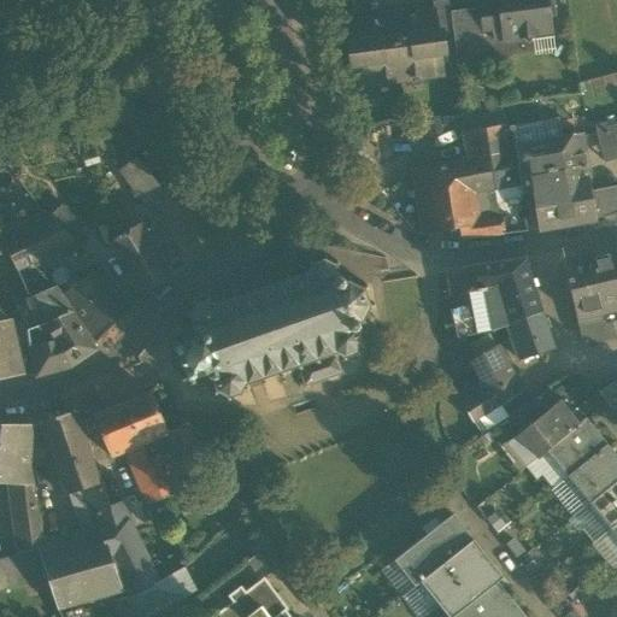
[(252,0),(238,3),(239,12),(253,11),(252,0)]
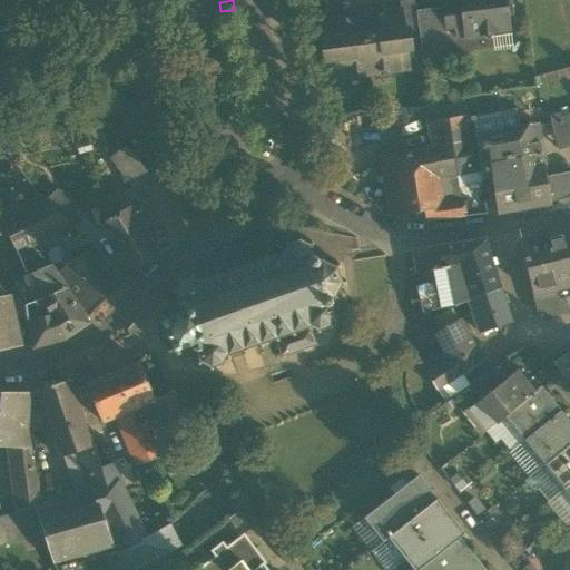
[(410,32),(419,31),(415,11),(413,0),(411,0),(399,2),(400,10),(402,10),(404,32),(410,32)]
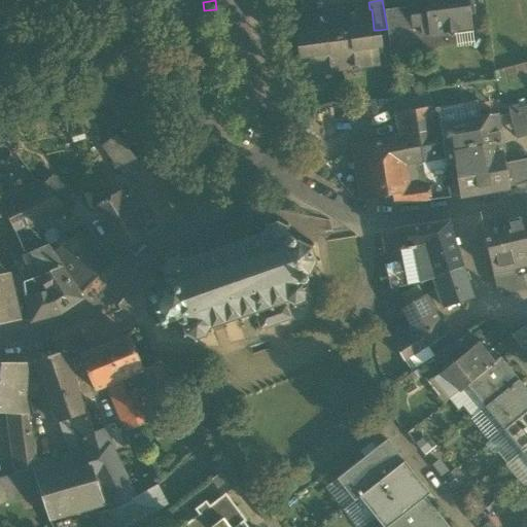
[(445,32),(451,37),(456,31),(468,29),(466,14),(473,13),(471,0),(426,0),(427,4),(420,5),(423,24),(430,23),(431,34),(445,32)]
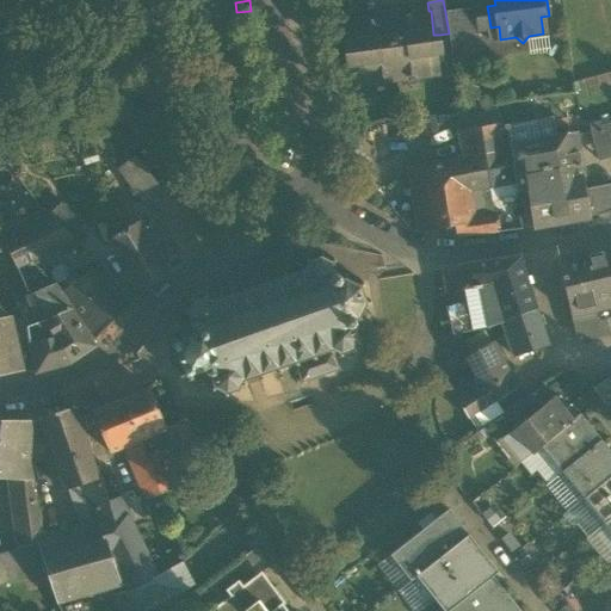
[(487,6),(474,7),(476,29),(491,28),(487,6)]
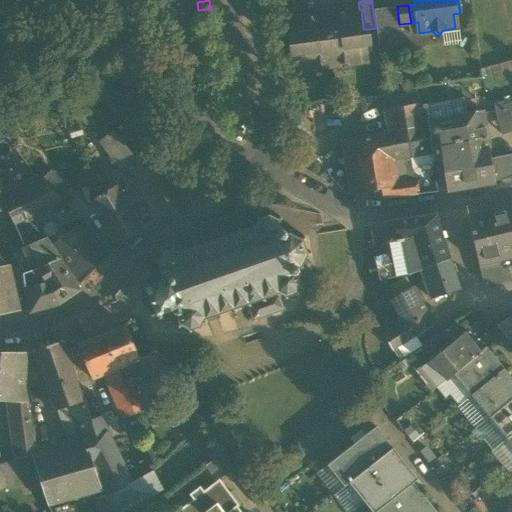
[(397,6),(373,10),(376,28),(378,45),(402,42),(399,24),(397,6)]
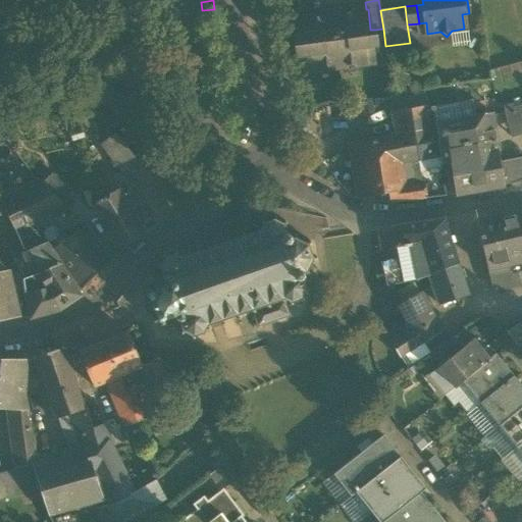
[(366,9),(331,14),(338,67),(375,62),(373,54),(372,44),(377,43),(375,30),(370,30),(368,9),(366,9)]
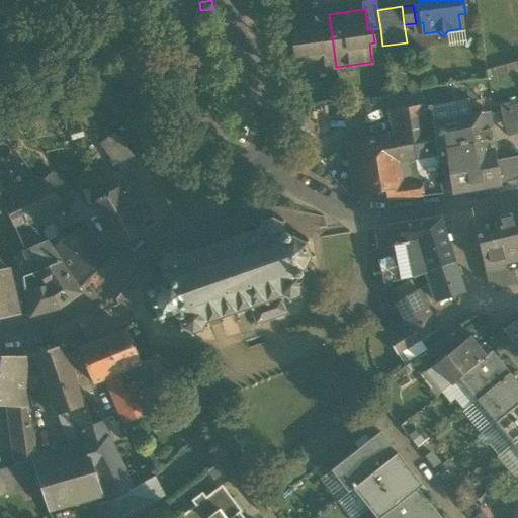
[(299,72),(336,67),(329,14),(292,19),(295,37),(290,38),(292,54),(297,53),(298,63),(299,72)]
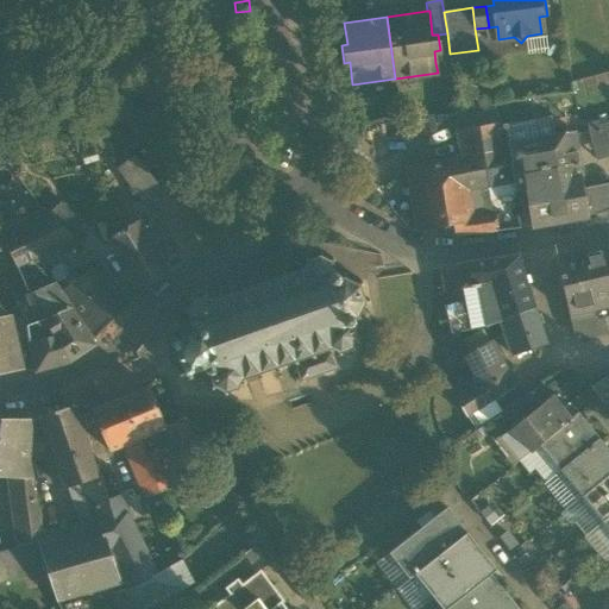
[(552,117),(532,120),(535,139),(548,137),(554,136),(552,117)]
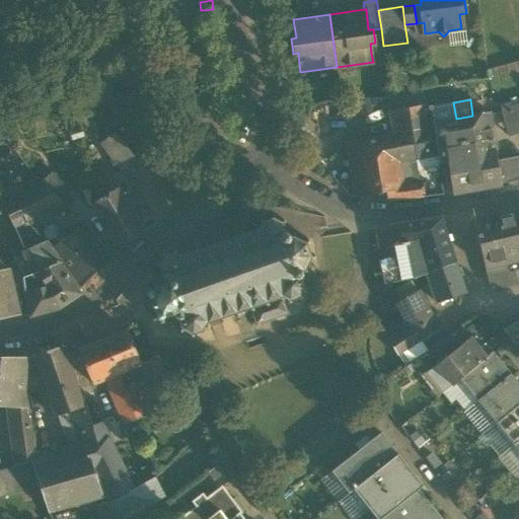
[(453,102),(428,106),(433,123),(456,119),(453,102)]
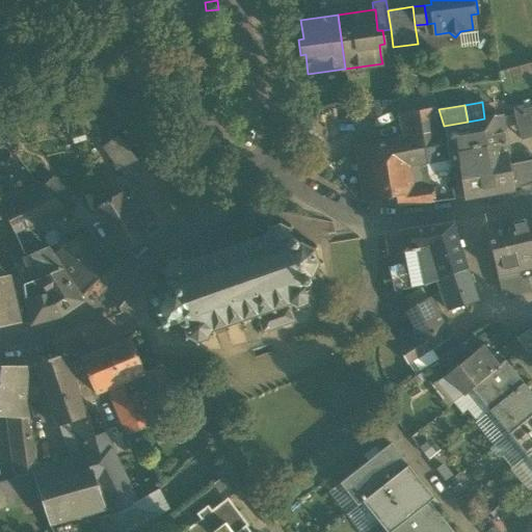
[(402,129),(403,137),(405,137),(445,130),(444,126),(439,109),(439,107),(399,114),(402,129)]
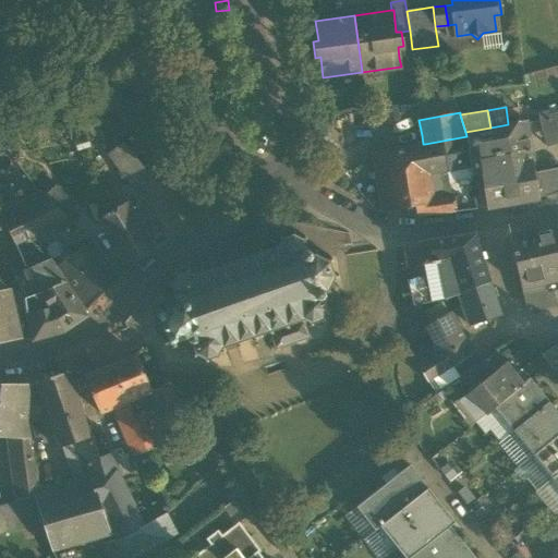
[(541,120),(543,133),(554,131),(550,119),(541,120)]
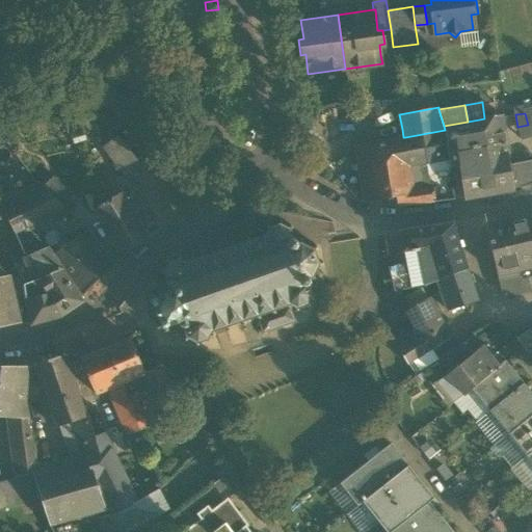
[(459,165),(464,197),(512,189),(509,170),(510,170),(509,164),(508,155),(502,115),(484,118),(479,120),(485,158),(458,163),(459,165)]
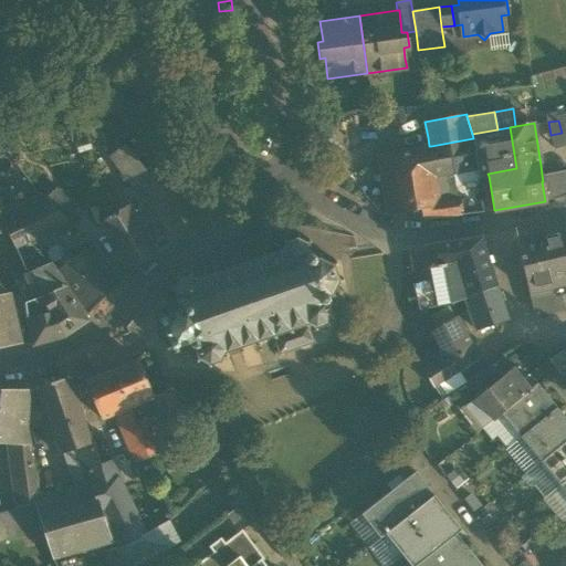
[(479,177),(479,178),(489,176),(488,174),(516,168),(510,127),(498,129),(472,134),(473,138),(474,138),(479,177)]
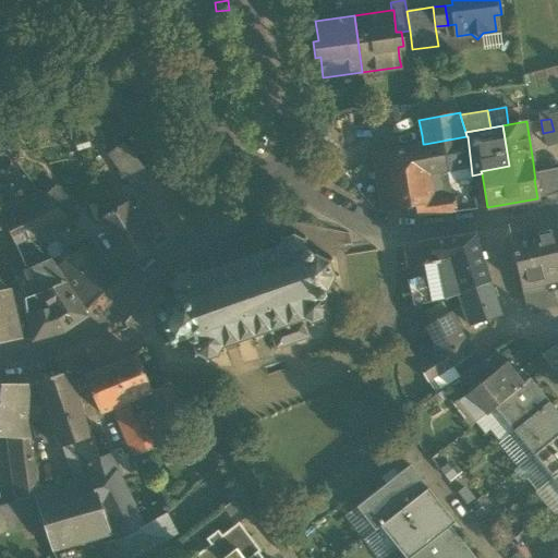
[(557,147),(554,131),(543,133),(546,150),(557,147)]
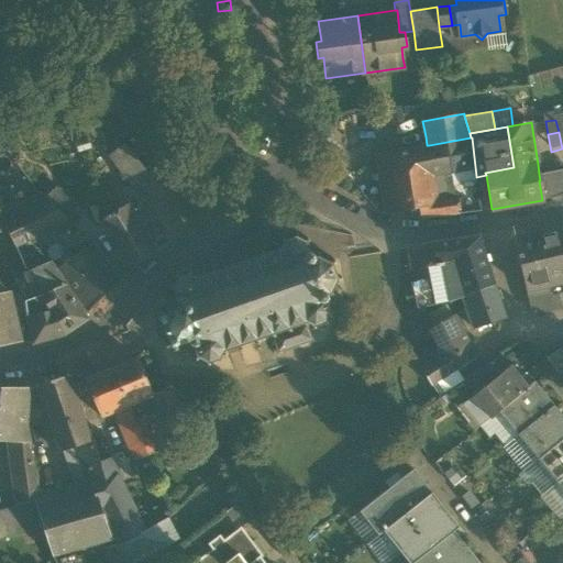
[(468,170),(470,177),(476,176),(472,138),(471,138),(429,145),(431,173),(462,167),(463,172),(468,170)]
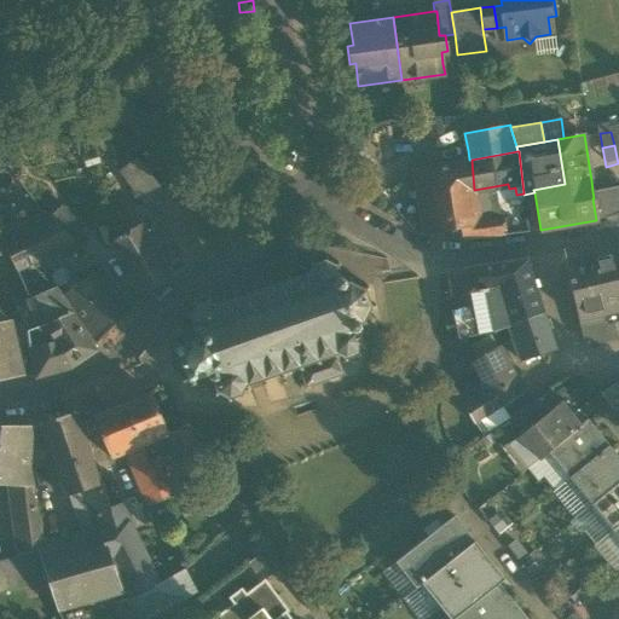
[(119,173),(149,213),(167,200),(137,158),(119,173)]
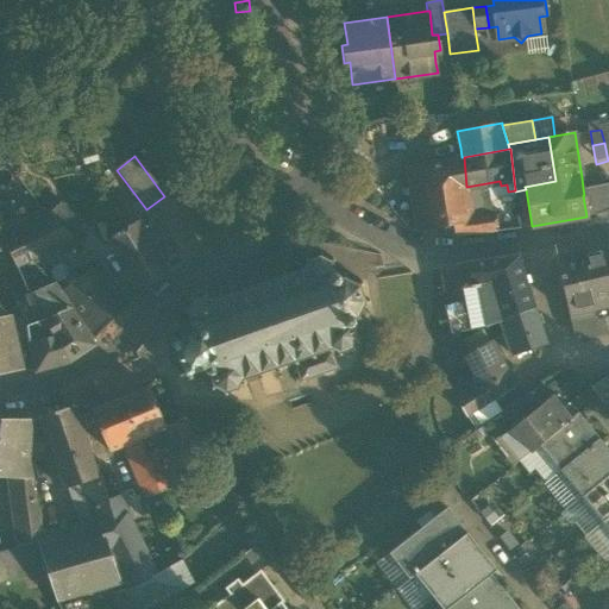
[(495,214),(491,214),(471,218),(469,195),(466,187),(464,157),(462,157),(406,168),(415,226),(416,231),(450,226),(453,226),(453,231),(456,236),(482,233),(497,231),(495,214)]
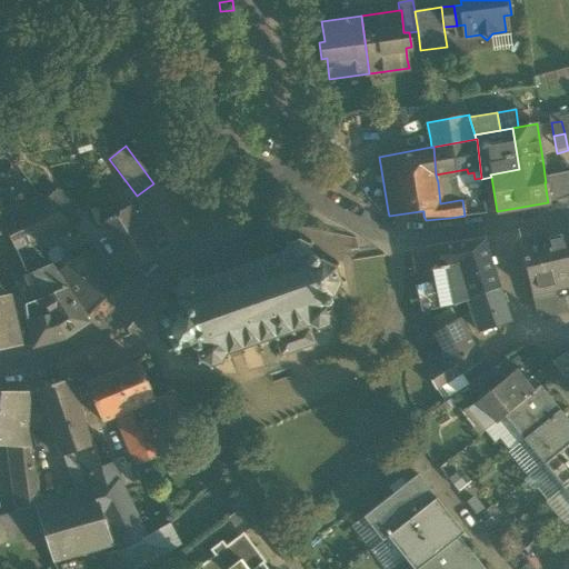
[(552,181),(556,200),(568,197),(568,170),(545,176),(546,182),(552,181)]
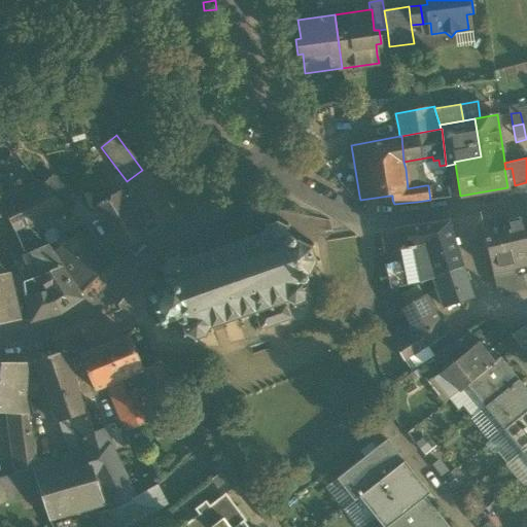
[(422,167),(406,169),(408,188),(425,185),(422,167)]
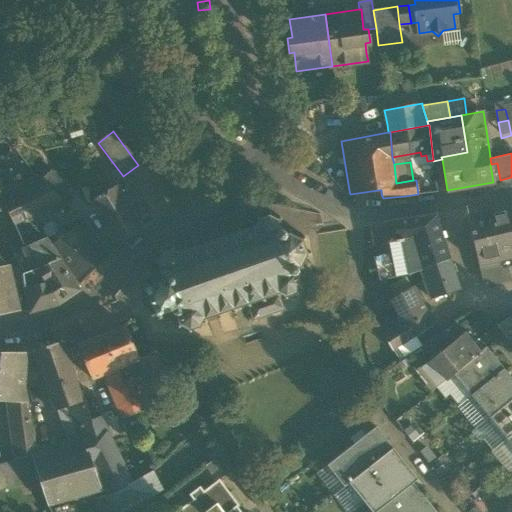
[(490,164),(493,182),(500,180),(497,163),(491,164),(490,164)]
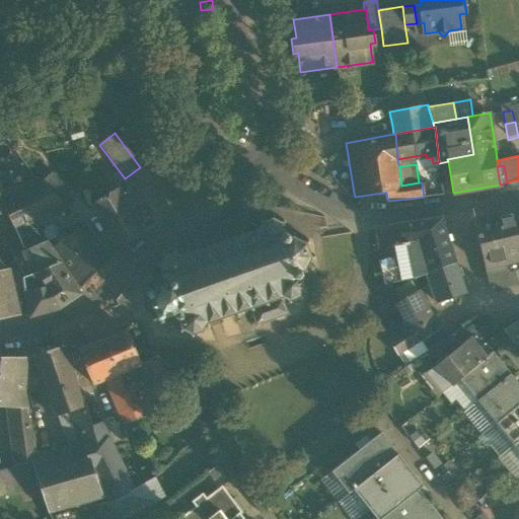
[(52,172),(42,181),(62,204),(73,194),(52,172)]
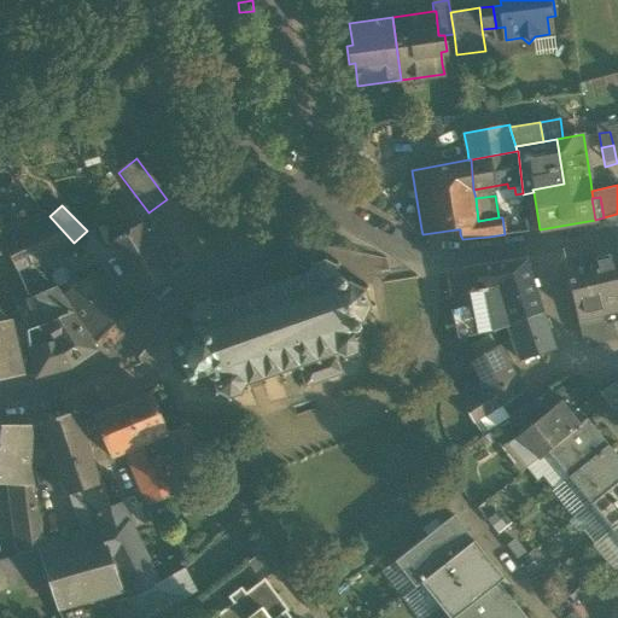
[(1,228),(4,235),(18,227),(10,207),(0,209),(0,221),(3,228),(1,228)]
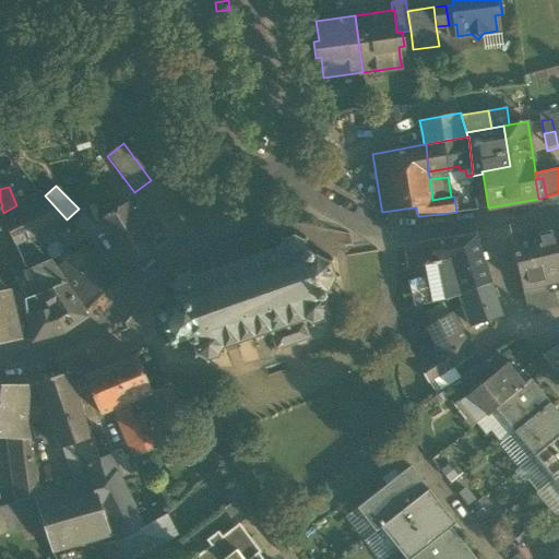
[(40,192),(16,205),(3,213),(0,214),(7,227),(26,271),(42,264),(27,235),(49,224),(55,234),(72,224),(67,219),(45,195),(42,192),(40,192)]
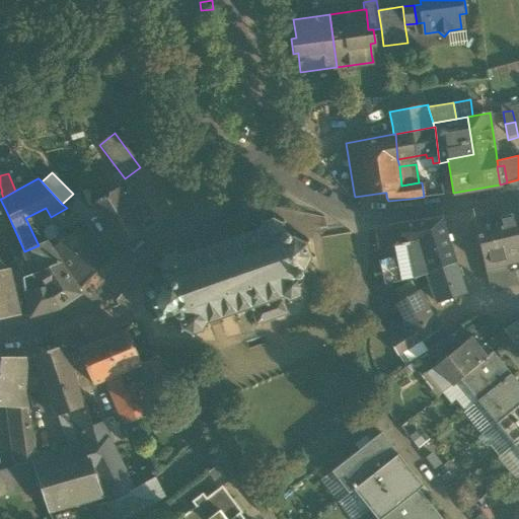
[(143,231),(130,209),(124,198),(118,189),(90,206),(118,247),(143,231)]
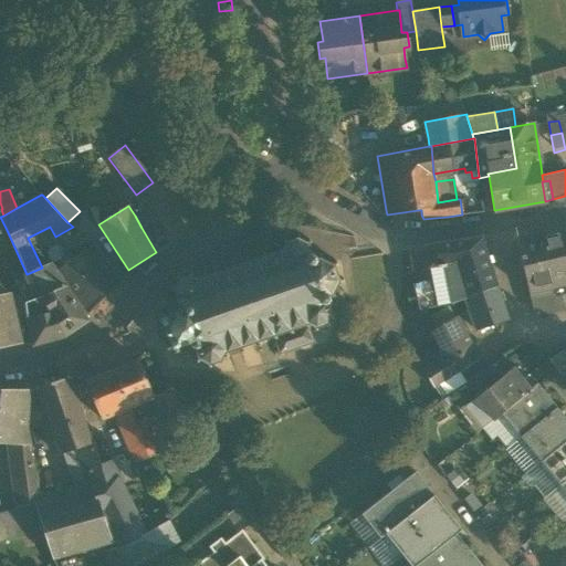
[(146,209),(135,216),(142,228),(154,220),(146,209)]
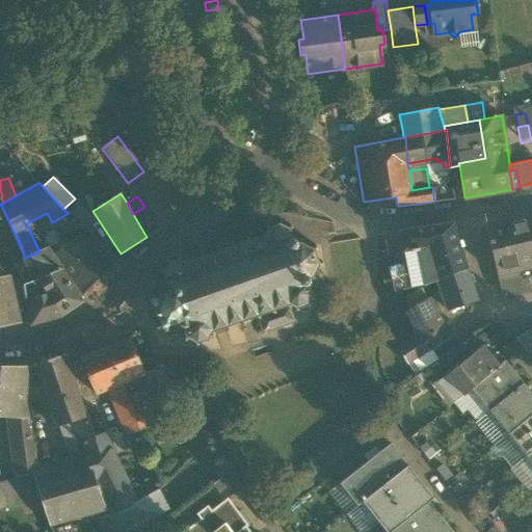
[(485,224),(503,292),(525,286),(523,277),(531,275),(531,217),(531,214),(531,213),(485,224)]
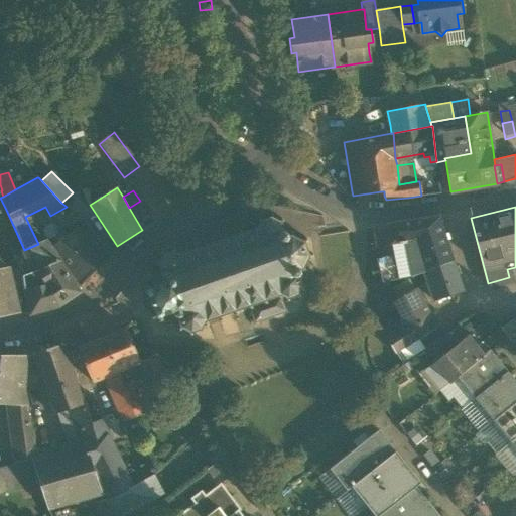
[(188,335),(192,335),(192,331),(199,329),(202,332),(204,330),(201,326),(203,320),(205,326),(223,319),(221,315),(233,311),(234,315),(250,310),(253,320),(252,321),(253,323),(254,323),(254,324),(257,323),(257,321),(269,317),(269,318),(271,318),(271,316),(283,312),(283,313),(285,313),(285,311),(286,311),(285,310),(284,310),(281,300),(282,299),(280,294),(285,297),(285,301),(288,302),(289,297),(295,295),(298,298),(300,296),(297,293),(300,287),(305,287),(305,284),(301,284),(299,278),(302,275),(299,273),(298,269),(299,268),(303,272),(305,270),(301,266),(306,257),(312,257),(312,254),(307,254),(303,245),(307,240),(305,238),(302,242),(292,237),(292,232),(289,232),(289,237),(287,237),(286,234),(286,231),(282,231),(280,224),(283,221),(281,219),(277,222),(272,218),(272,215),(270,214),(269,218),(263,220),(260,217),(258,219),(260,222),(258,228),(256,223),(253,224),(254,229),(242,233),(241,228),(237,229),(239,234),(228,238),(226,233),(223,234),(225,239),(213,243),(212,238),(208,239),(210,244),(198,248),(197,243),(194,244),(195,249),(183,253),(182,248),(179,249),(180,253),(175,251),(175,247),(172,247),(172,251),(166,253),(163,250),(161,252),(164,255),(160,261),(156,261),(156,264),(160,265),(163,271),(159,274),(161,276),(163,281),(149,287),(147,283),(144,284),(145,288),(145,289),(145,290),(141,292),(142,295),(147,294),(155,313),(150,314),(152,319),(156,317),(157,318),(157,317),(159,321),(161,320),(163,320),(161,316),(172,311),(174,315),(174,318),(179,318),(181,325),(177,328),(180,331),(182,328),(188,331),(188,335)]
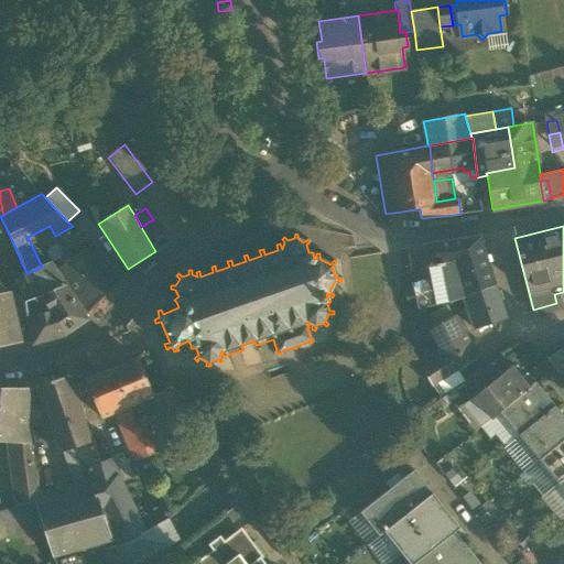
[(430,279),(434,306),(451,302),(464,297),(464,296),(496,285),(486,257),(480,238),(424,246),(430,279)]
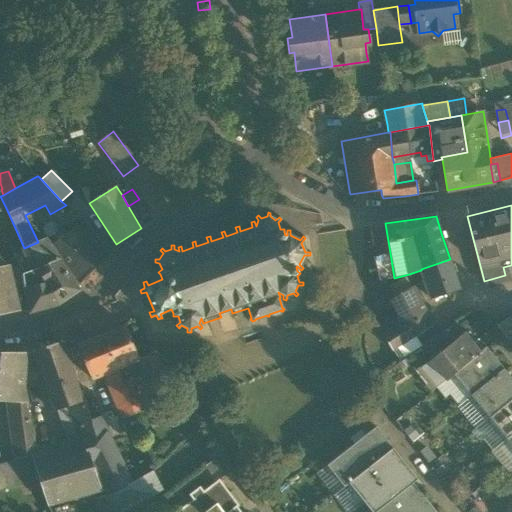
[(51,245),(80,283),(109,258),(105,252),(83,220),(51,245)]
